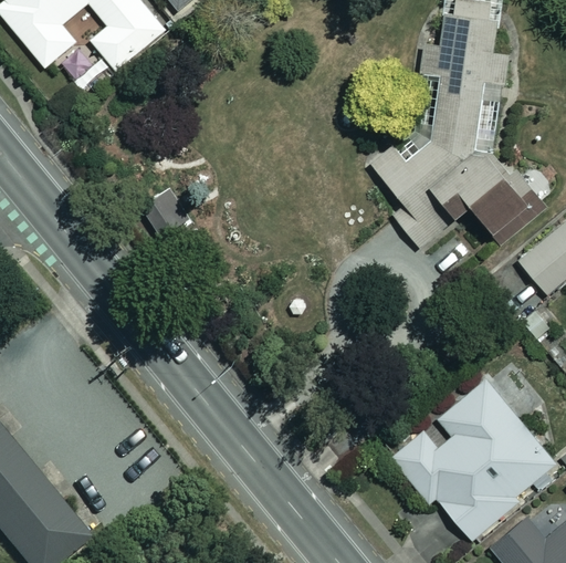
[(164,28),(139,0),(4,0),(0,3),(0,13),(45,68),(76,42),(61,24),(88,2),(108,27),(91,41),(114,69),(164,28)]
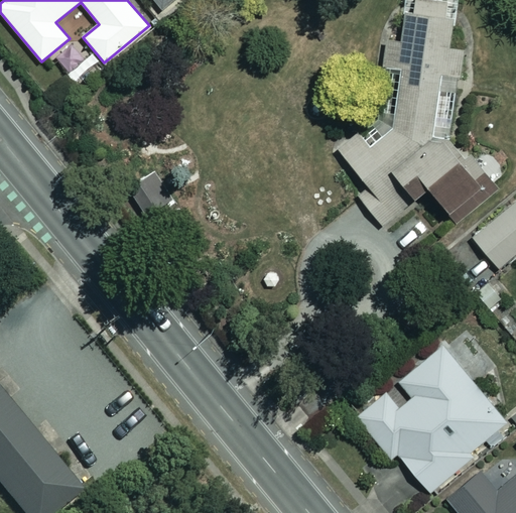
[(153,0),(161,9),(172,0),(153,0)]
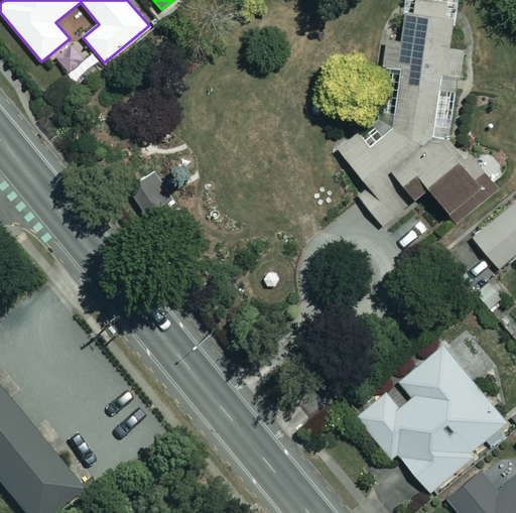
[(458,223),(499,188),(471,155),(465,159),(447,139),(456,77),(461,78),(463,50),(450,48),(453,18),(444,18),(445,3),(415,0),(413,13),(403,13),(400,41),(388,39),(377,121),(337,150),(367,187),(356,197),(382,226),(428,188),(458,223)]
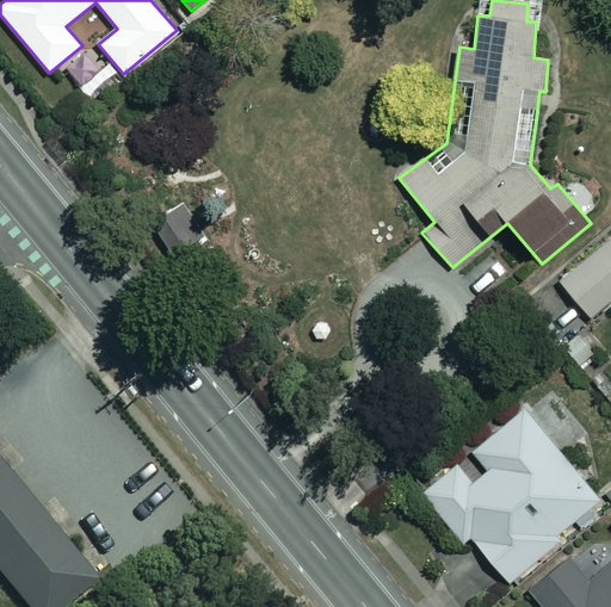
[(208,239),(183,202),(149,225),(174,262),(208,239)]
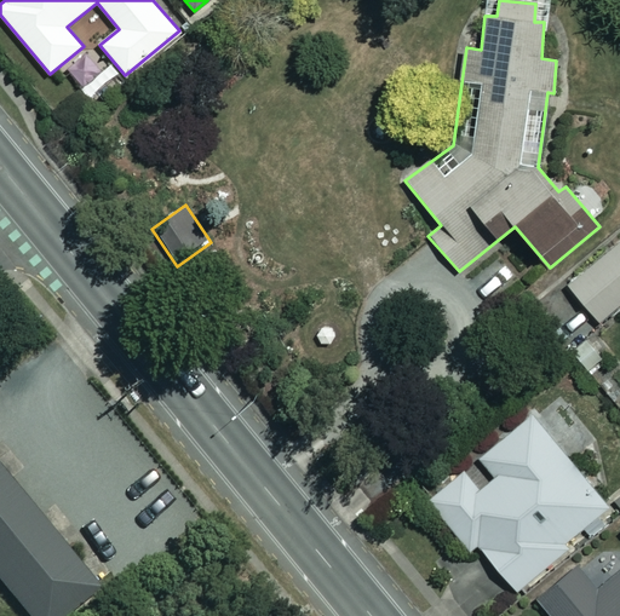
[(619,304),(619,242),(568,286),(600,322),(619,304)]
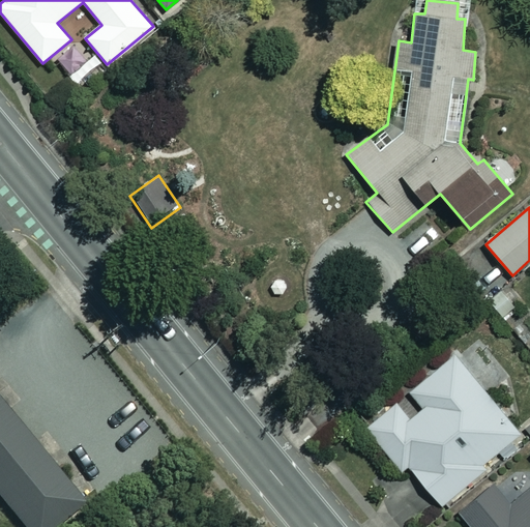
[(519,435),(454,356),(410,392),(423,408),(410,419),(396,403),(366,428),(402,471),(409,465),(441,505),(480,472),(477,468),(519,435)]
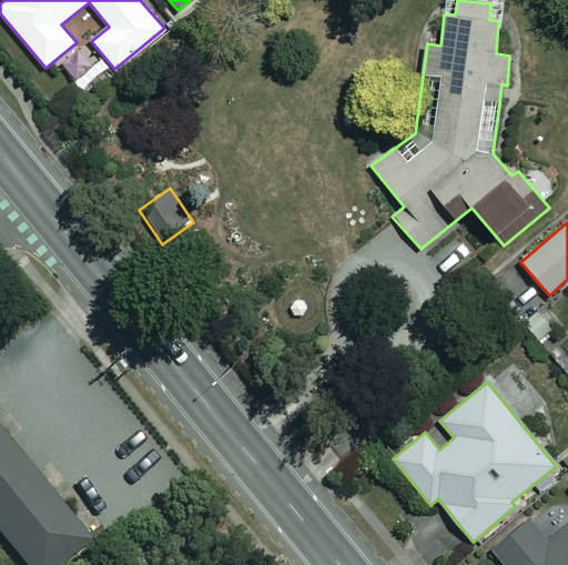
[(69,564),(97,543),(0,425),(0,534),(24,564),(69,564)]
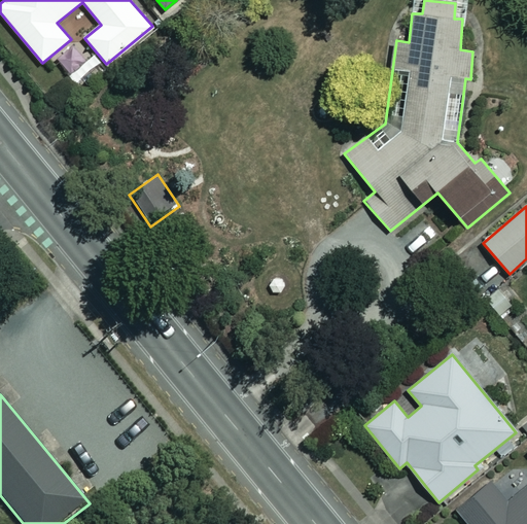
[(489,481),(454,509),(466,523),(526,523),(526,486),(507,503),(489,481)]
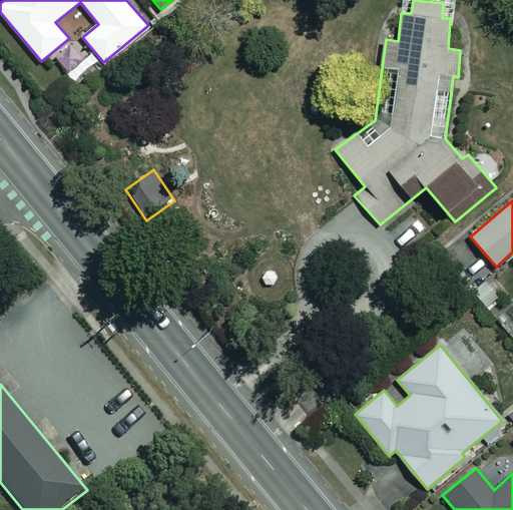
All buildings are outlined.
